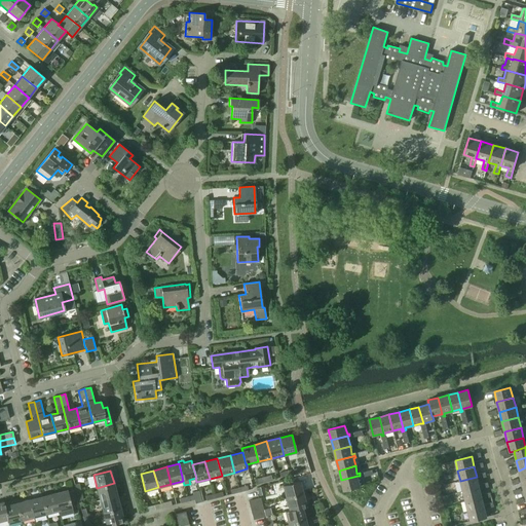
[(358,476),(341,480),(344,490),(361,486),(359,478),(361,478),(360,476),(358,476)]
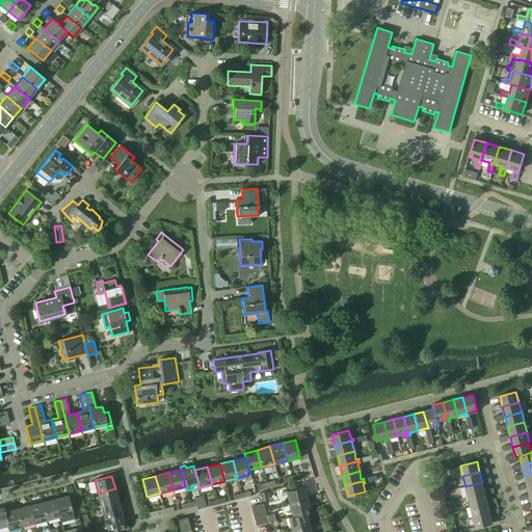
[(466,486),(468,497),(484,493),(482,482),(466,486)]
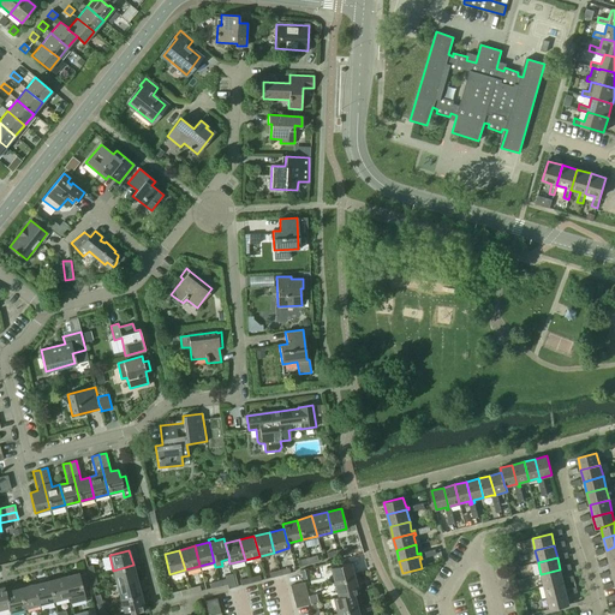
[(330,567),(334,583),(354,578),(350,562),(330,567)]
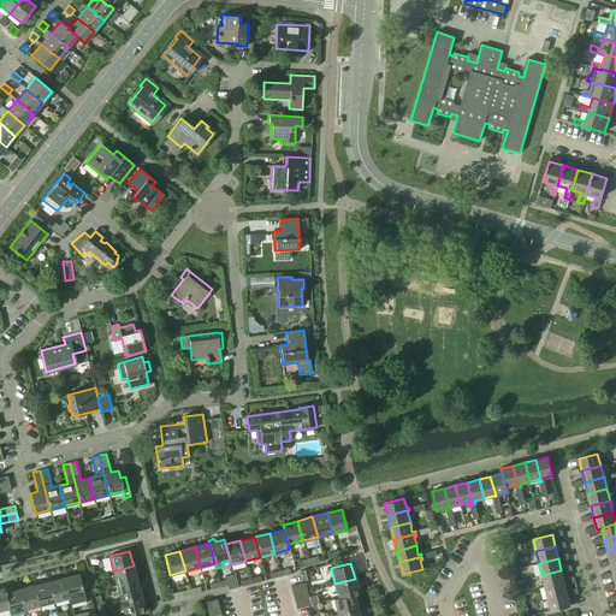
[(113,572),(117,586),(137,580),(134,566),(113,572)]
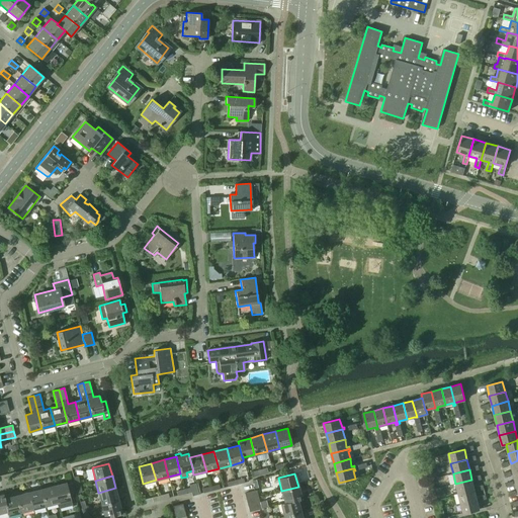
[(455,484),(458,493),(475,489),(471,480),(455,484)]
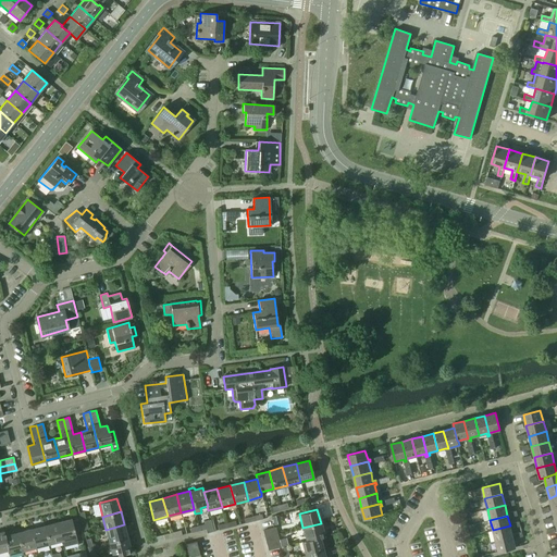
[(58,522),(62,541),(64,547),(77,543),(74,530),(72,521),(71,519),(58,522)]
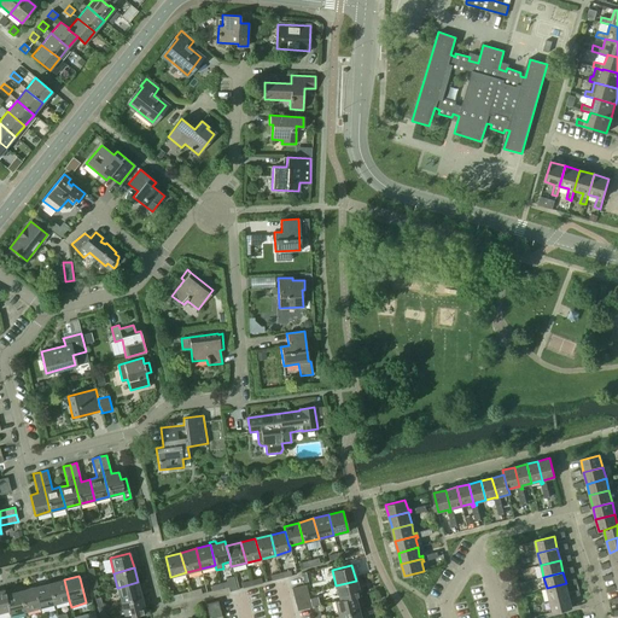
[(228,587),(229,592),(237,589),(233,577),(226,578),(227,582),(220,583),(221,589),(228,587)]
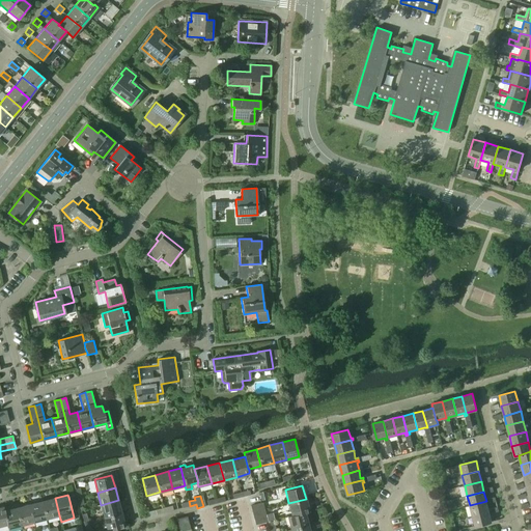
[(43,501),(47,519),(59,515),(55,498),(43,501)]
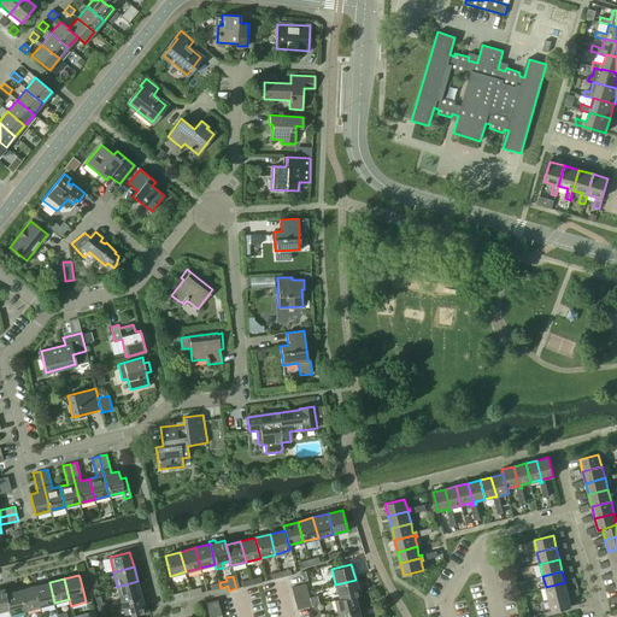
[(335,585),(339,599),(354,595),(359,594),(356,580),(335,585)]
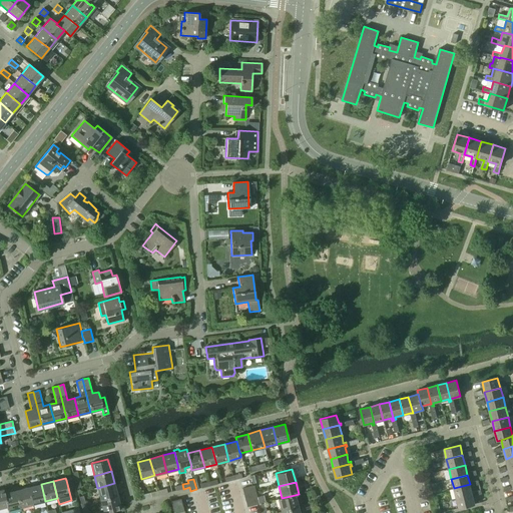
[(97,488),(100,500),(117,496),(114,483),(97,488)]
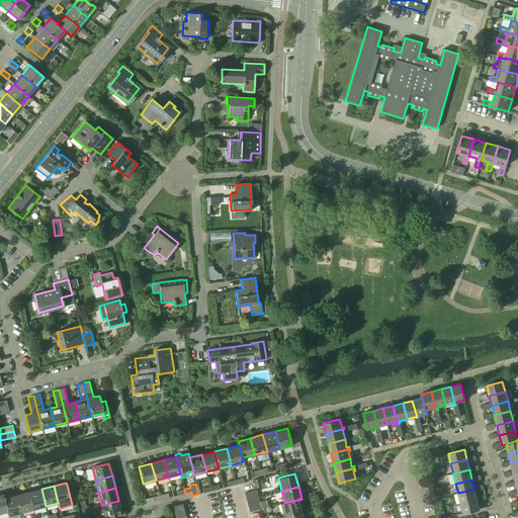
[(28,492),(33,509),(46,506),(41,489),(28,492)]
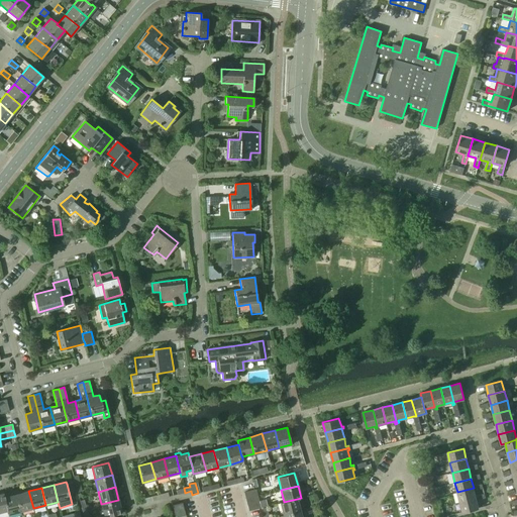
[(457,492),(459,502),(476,498),(474,488),(457,492)]
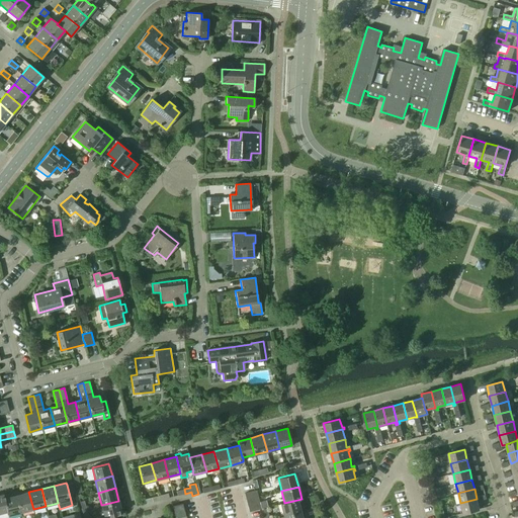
[(244,494),(246,500),(258,497),(256,491),(244,494)]
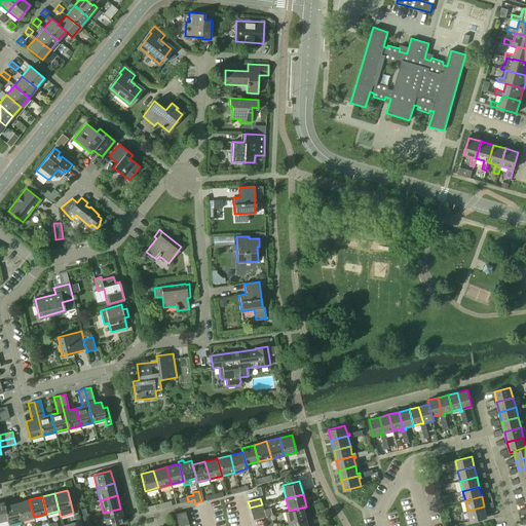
[(16,502),(22,520),(34,517),(29,499),(16,502)]
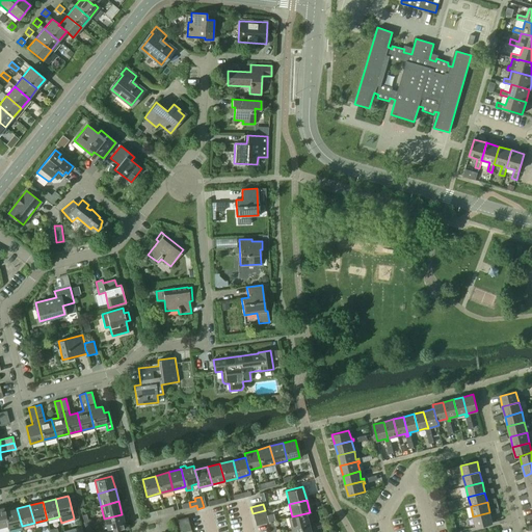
[(7,525),(8,529),(22,526),(17,508),(4,511),(7,525)]
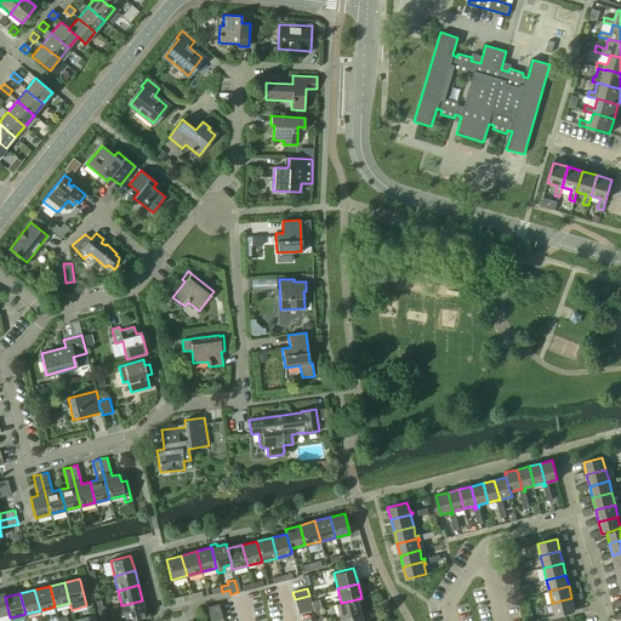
[(295,599),(297,607),(311,603),(309,596),(295,599)]
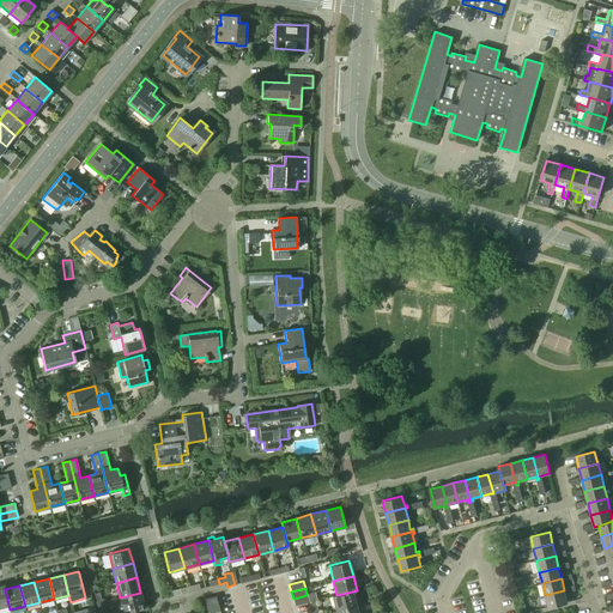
[(545,595),(548,607),(568,602),(564,590),(545,595)]
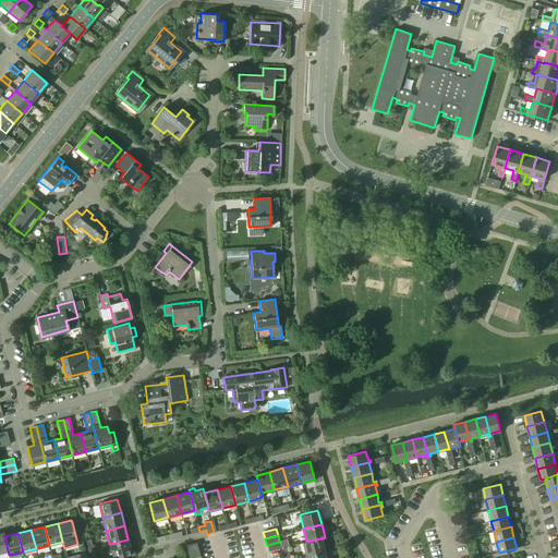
[(302,543),(305,556),(324,552),(320,538),(306,542),(302,543)]
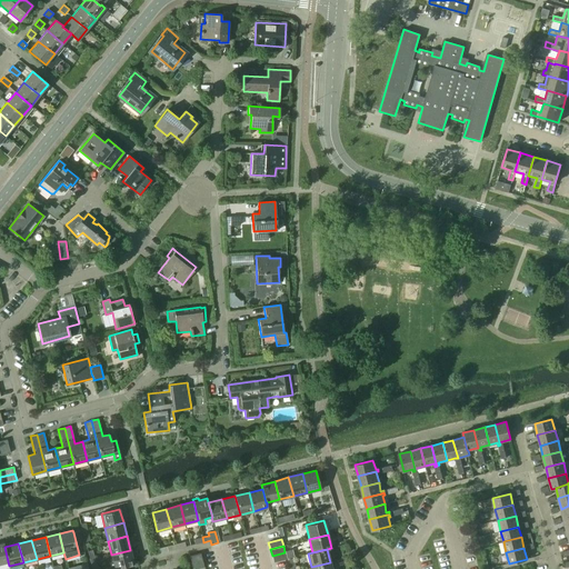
[(111,555),(115,568),(125,566),(133,563),(130,550),(111,555)]
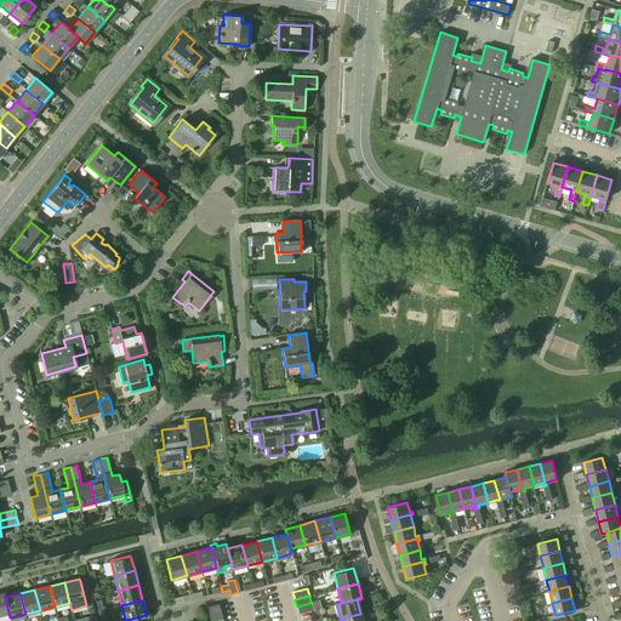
[(297,607),(298,614),(313,610),(311,603),(297,607)]
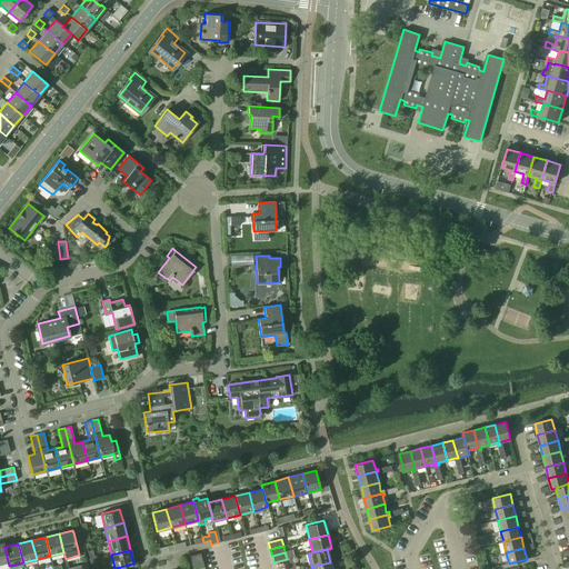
[(189,556),(192,568),(203,567),(200,553),(189,556)]
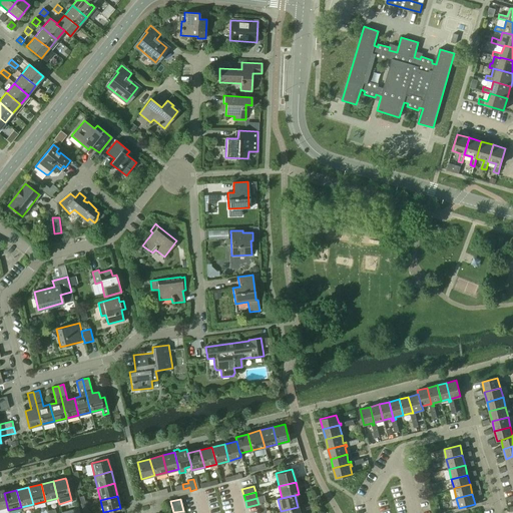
All buildings are outlined.
